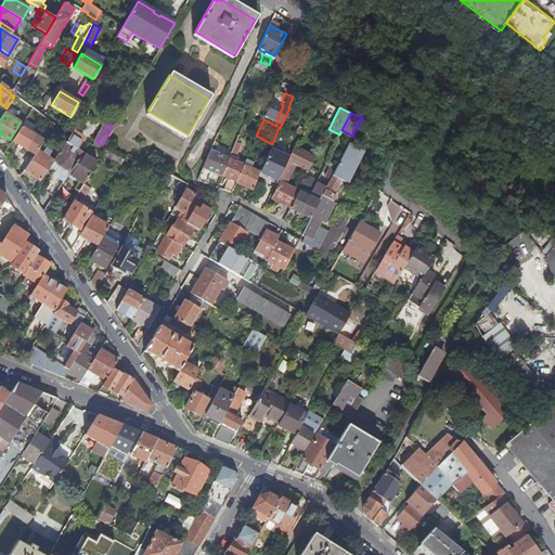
[(37,136),(22,127),(12,142),(27,151),(37,136)]
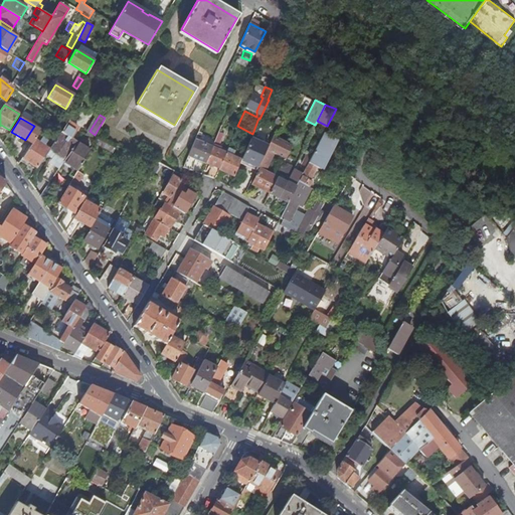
[(41,178),(49,183),(63,161),(76,142),(70,138),(77,129),(67,122),(49,149),(46,154),(53,158),(49,164),(48,163),(41,178)]
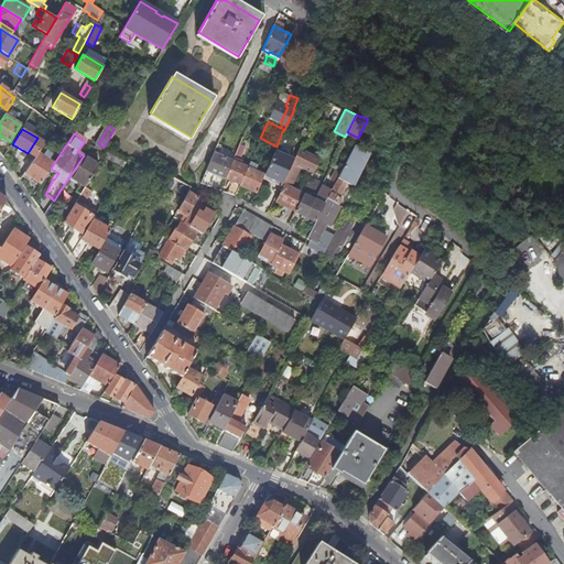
[(224,140),(220,139),(199,183),(210,187),(213,177),(215,174),(225,179),(239,144),(242,138),(235,134),(225,158),(220,155),(225,147),(221,145),(224,140)]
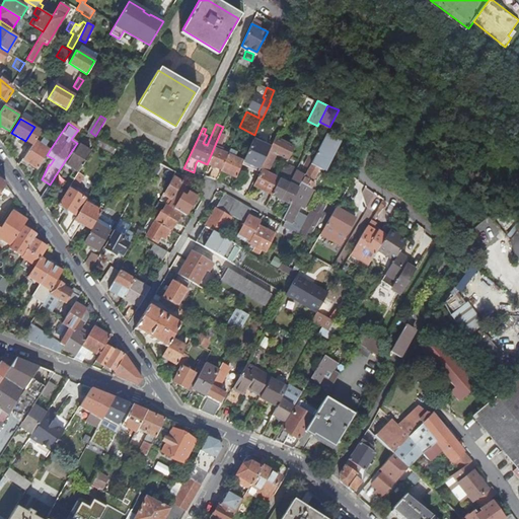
[(25,141),(32,145),(35,141),(42,131),(34,127),(25,141)]
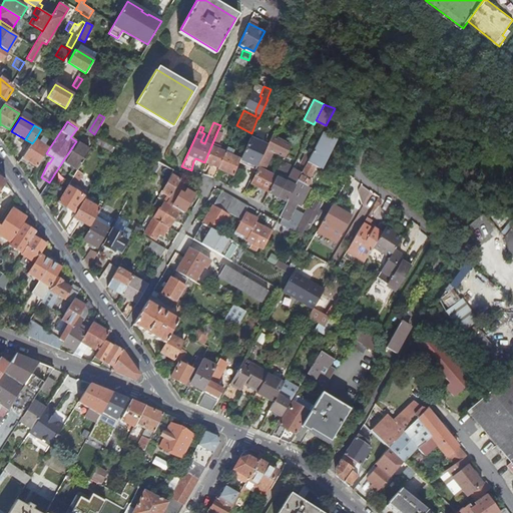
[(213,177),(217,168),(224,152),(218,149),(219,147),(216,145),(219,140),(221,141),(224,134),(217,131),(204,162),(210,165),(206,175),(213,177)]
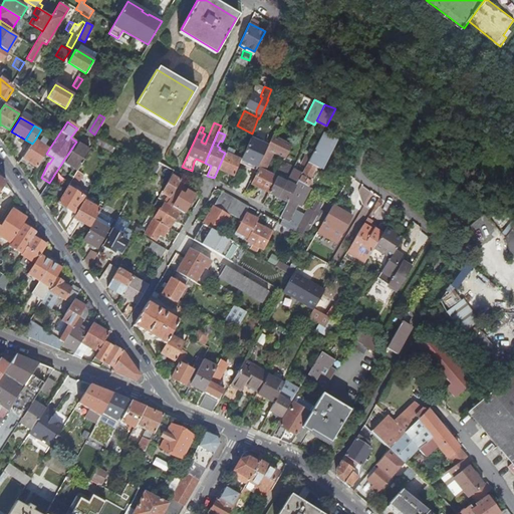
[(311,155),(307,163),(316,168),(317,168),(320,163),(322,164),(334,140),(322,133),(311,155)]
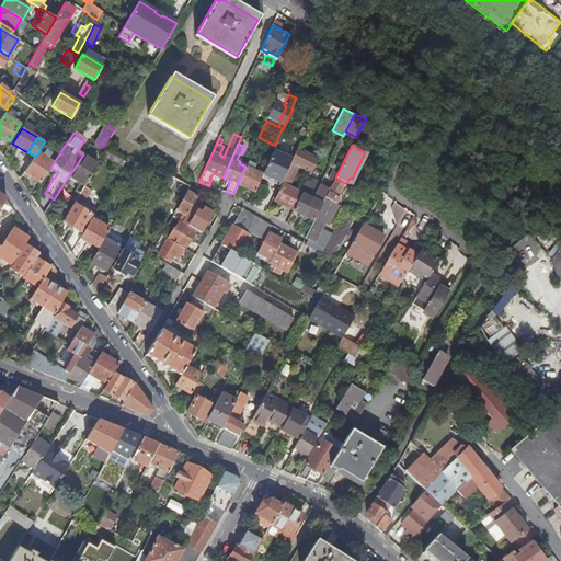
[(281,182),(283,184),(274,201),(293,210),(301,193),(289,186),(298,167),(311,173),(318,158),(297,148),(292,160),(281,182)]
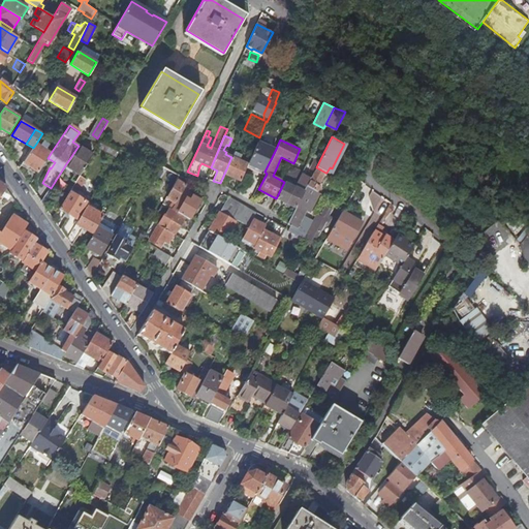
[(33,148),(24,162),(38,173),(48,158),(51,153),(47,150),(50,145),(44,141),(40,147),(36,144),(33,148)]
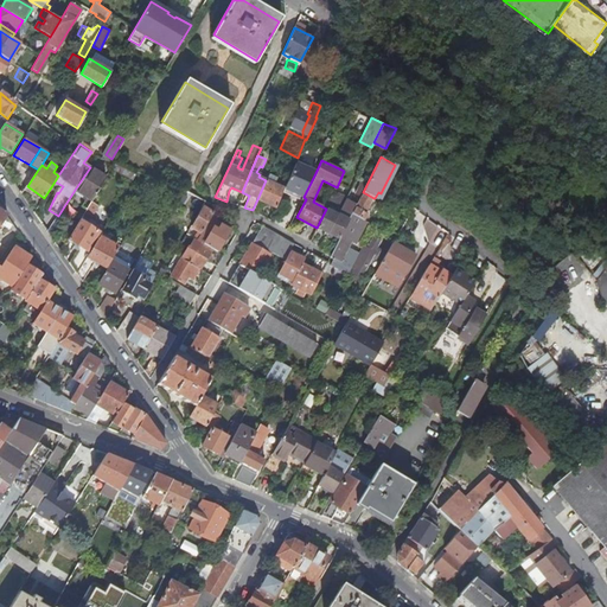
[(112,168),(132,179),(136,172),(115,164),(112,168)]
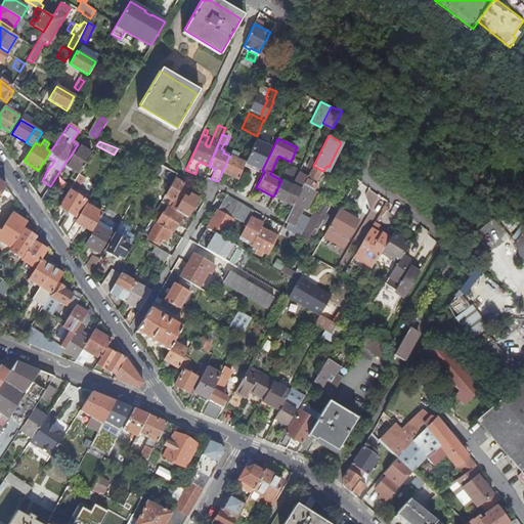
[(272,149),(255,141),(246,162),(262,170),(272,149)]
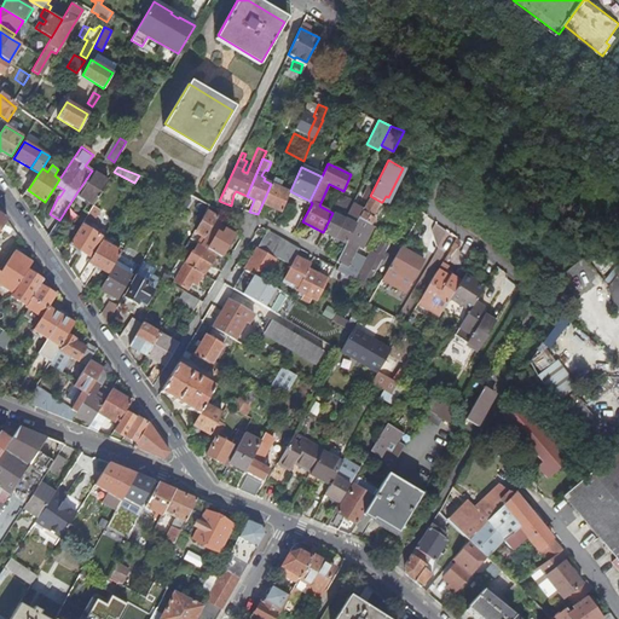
[(76,194),(94,204),(109,181),(92,171),(76,194)]
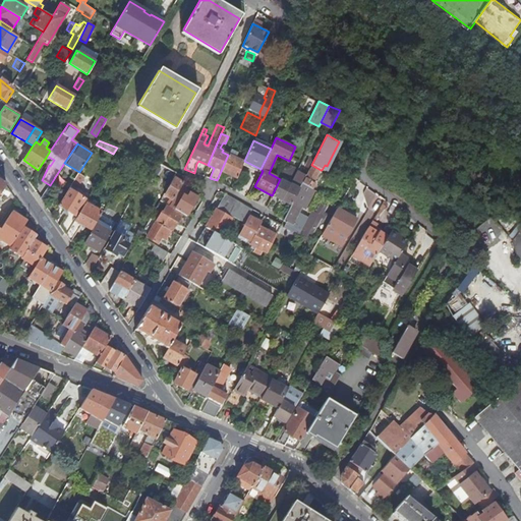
[(237,178),(244,162),(236,158),(238,154),(231,150),(228,155),(221,171),(237,178)]
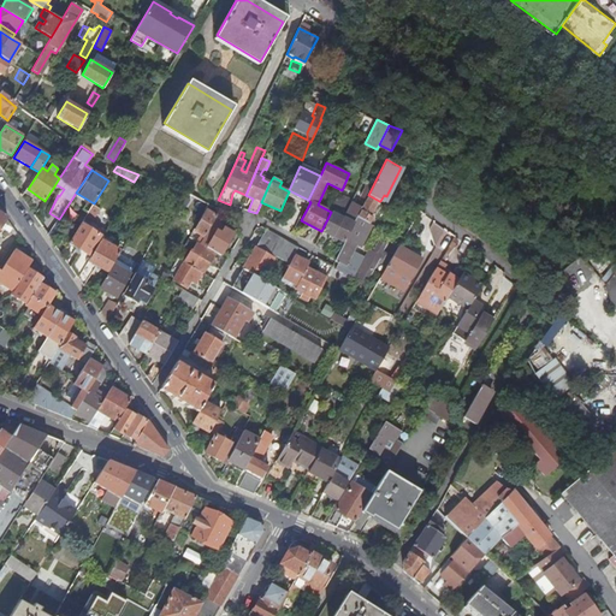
[(368,195),(373,185),(368,183),(362,197),(366,200),(368,195)]
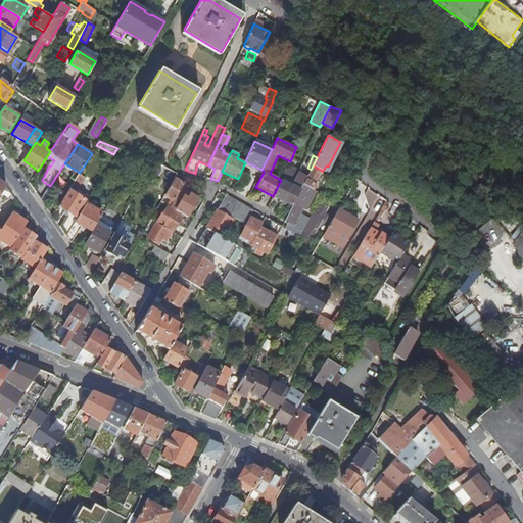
[(273,196),(283,201),(293,179),(297,173),(298,171),(288,165),(281,180),(273,196)]
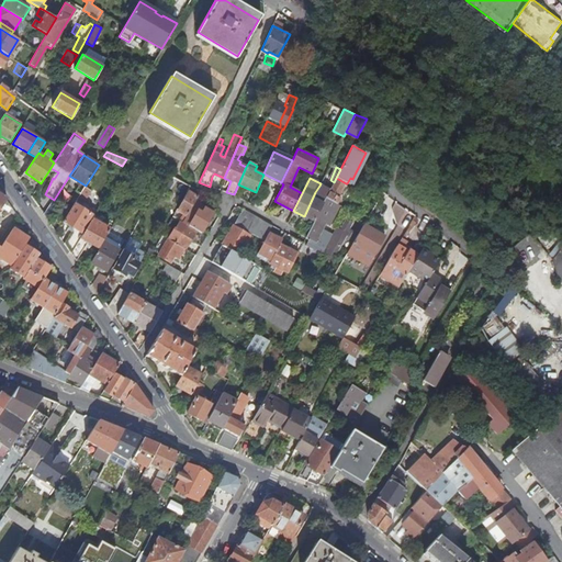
[(326,198),(337,204),(340,199),(338,198),(346,183),(336,178),(334,182),(329,191),(326,198)]
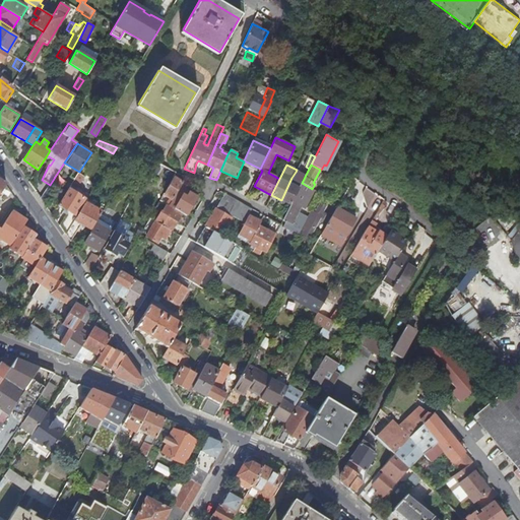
[(160,169),(155,167),(151,172),(156,175),(160,169)]
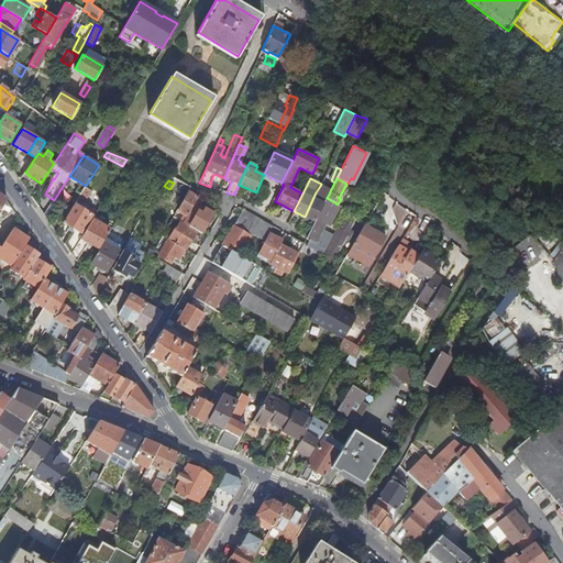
[(327,198),(330,191),(320,186),(316,192),(327,198)]
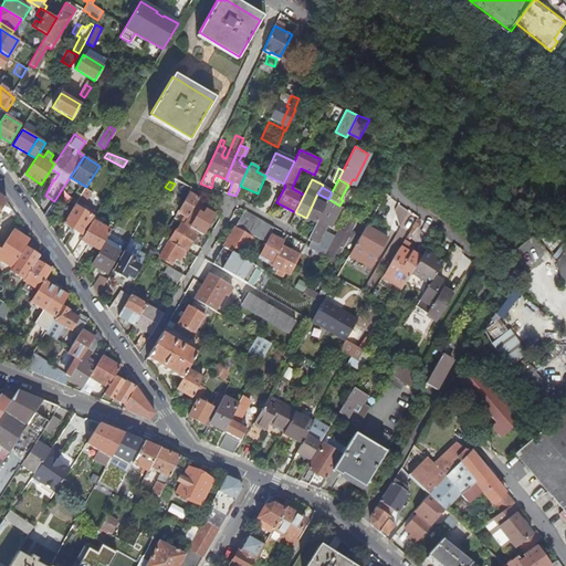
[(88,207),(88,206),(95,196),(85,189),(77,200),(88,207)]
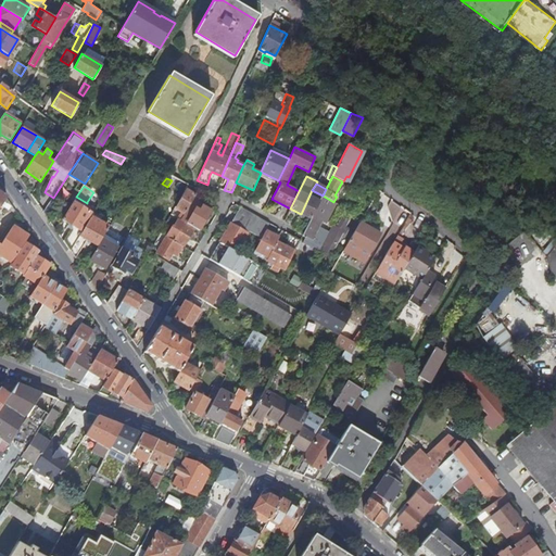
[(175,207),(185,213),(192,200),(196,196),(186,190),(175,207)]
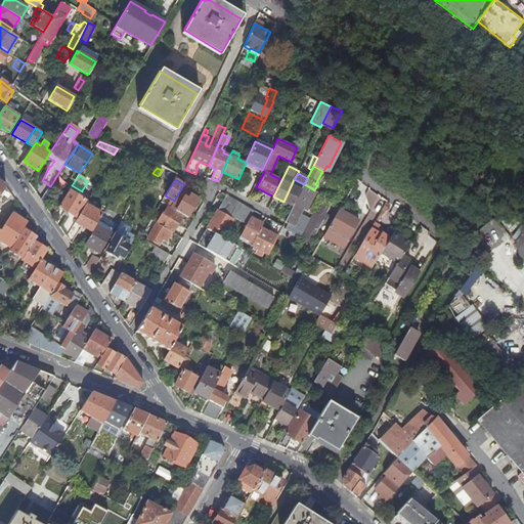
[(284,202),(287,204),(293,207),(300,191),(301,191),(304,184),(294,179),(284,202)]
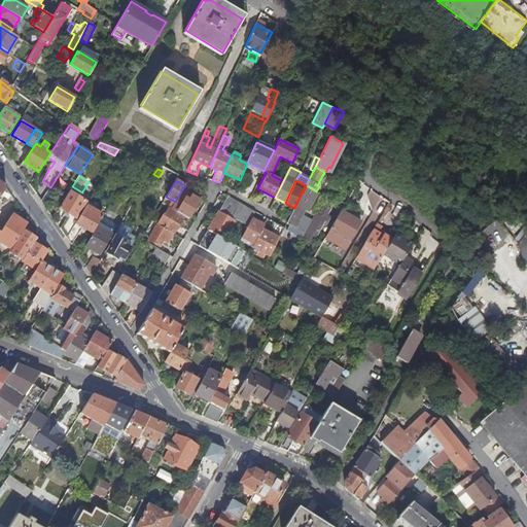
[(294,208),(287,221),(286,223),(289,224),(287,227),(290,230),(290,231),(294,233),(296,229),(295,227),(305,210),(308,211),(319,192),(316,191),(306,185),(303,192),(302,192),(294,208)]
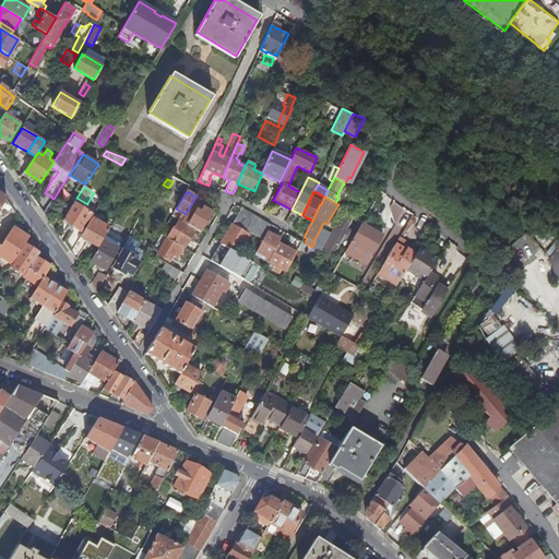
[(96,209),(87,203),(87,204),(76,198),(73,202),(93,215),(96,209)]
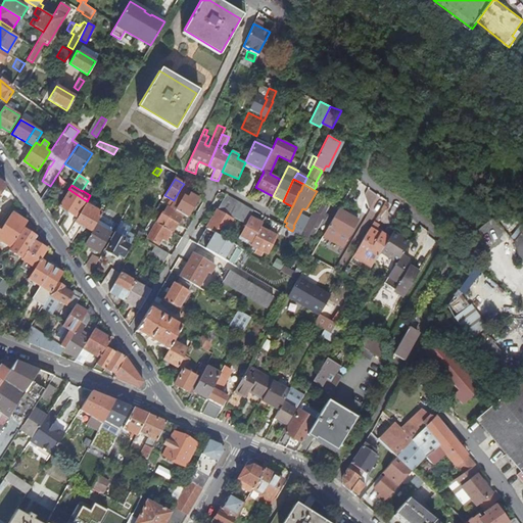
[(182,215),(186,218),(197,198),(181,188),(174,200),(170,207),(182,215)]
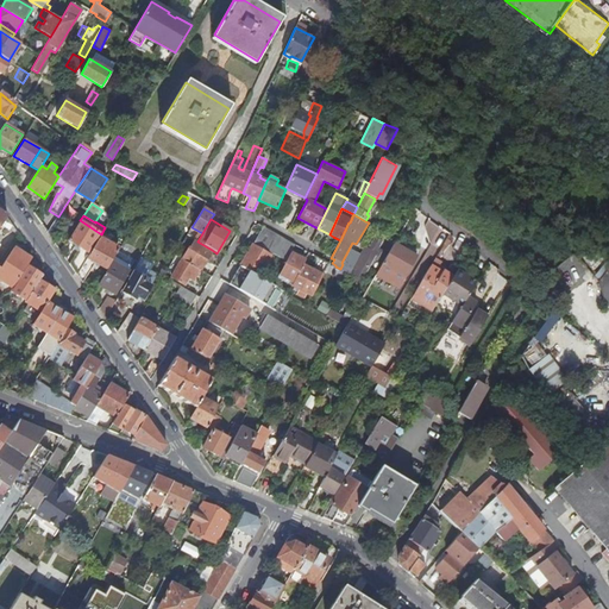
[(99,238),(101,234),(80,220),(68,240),(79,248),(69,264),(76,275),(99,238)]
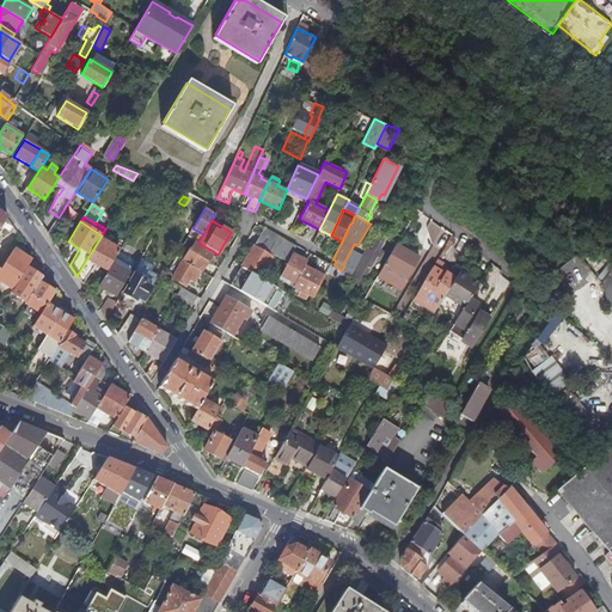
[(264,228),(242,267),(259,279),(267,265),(269,267),(271,264),(269,263),(271,257),(281,262),(277,269),(282,271),(292,255),(297,246),(264,228)]
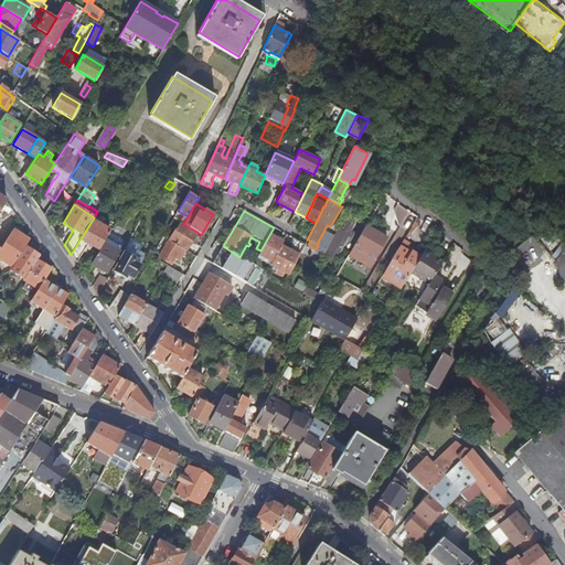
[(354,223),(349,220),(343,230),(339,227),(326,253),(336,257),(348,235),(351,237),(354,232),(351,230),(354,223)]
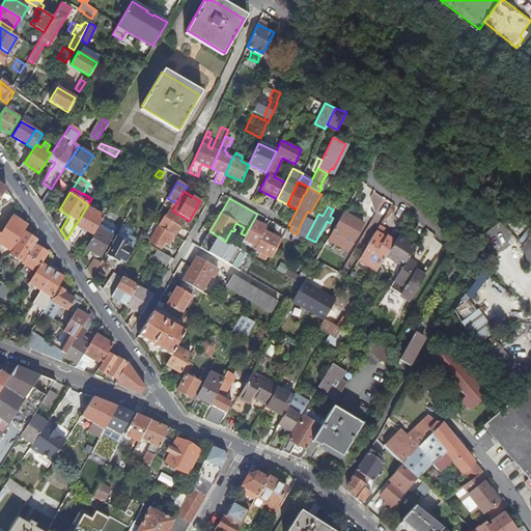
[(103,219),(104,218),(86,207),(66,240),(72,247),(83,229),(92,235),(96,228),(103,219)]
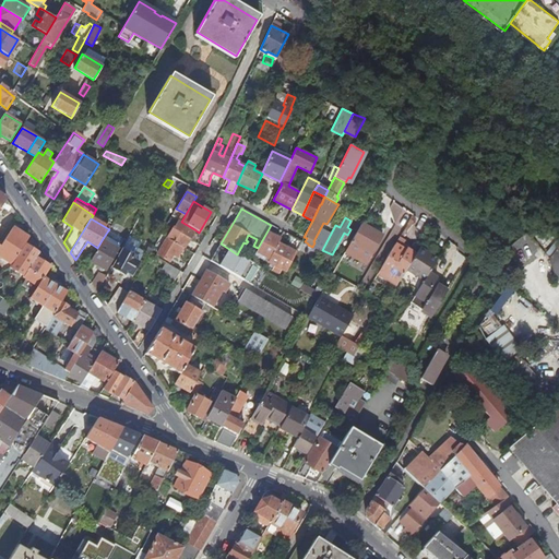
[(411,239),(423,227),(414,218),(402,230),(411,239)]
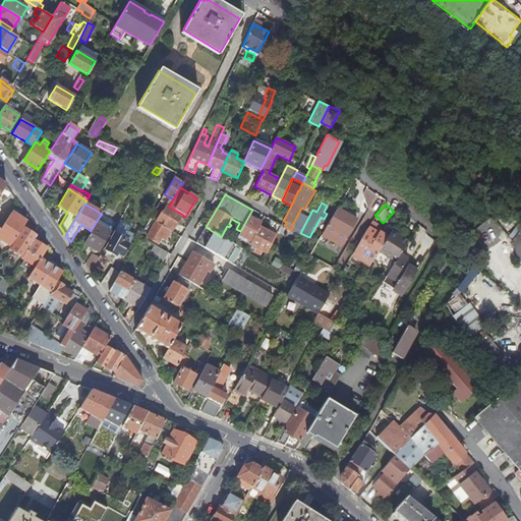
[(171,231),(177,222),(181,214),(169,207),(167,205),(162,213),(164,214),(158,223),(170,230),(171,231)]
